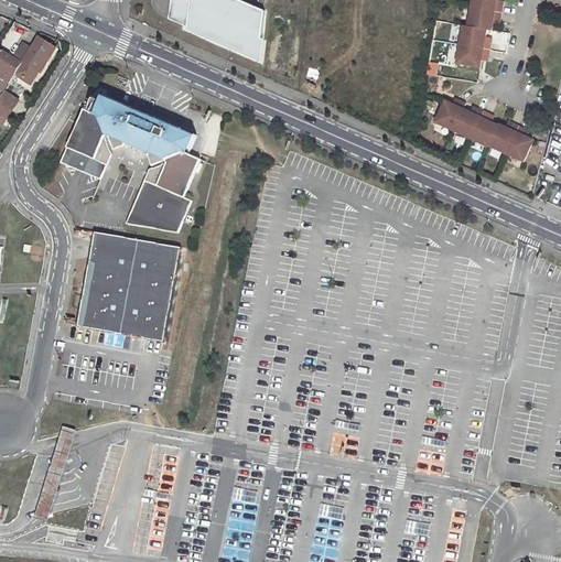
[(165,0),(162,21),(259,62),(261,3),(252,0),(165,0)]
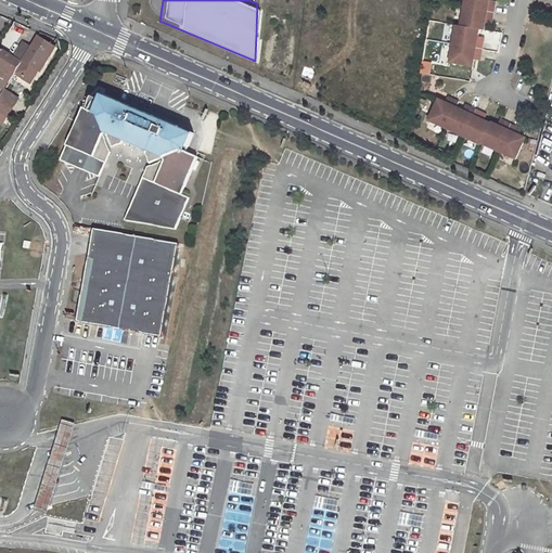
[(462,0),(462,5),(491,10),(492,2),(486,1),(486,0),(462,0)]
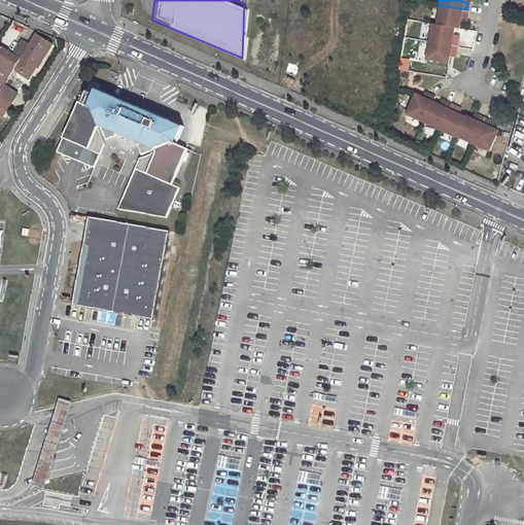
[(466,9),(439,5),(435,23),(453,25),(457,26),(458,20),(459,15),(465,16),(466,9)]
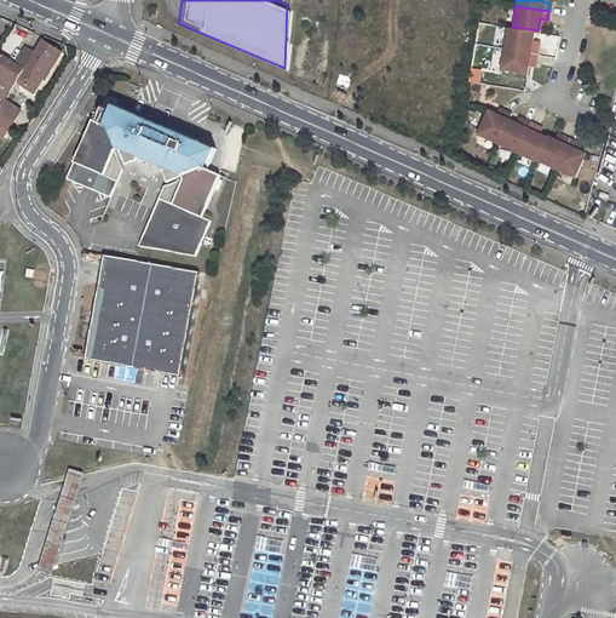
[(512,27),(507,26),(504,46),(536,52),(537,44),(530,43),(531,38),(533,29),(512,27)]
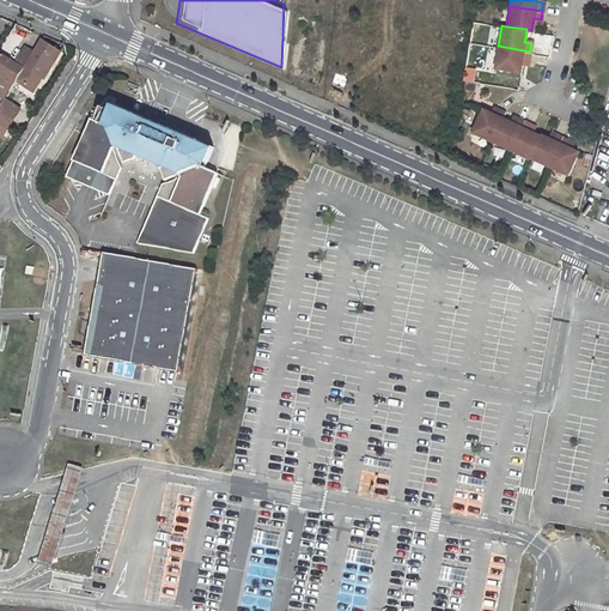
[(41,77),(58,49),(38,38),(20,68),(13,79),(30,90),(38,76),(41,77)]
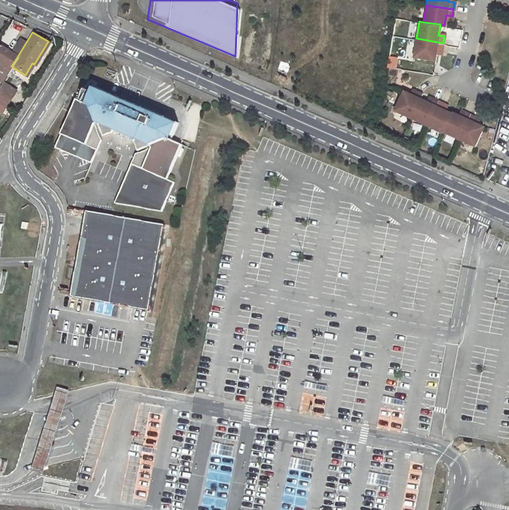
[(0,72),(5,76),(11,66),(17,57),(16,56),(25,42),(19,38),(10,52),(0,45),(0,72)]
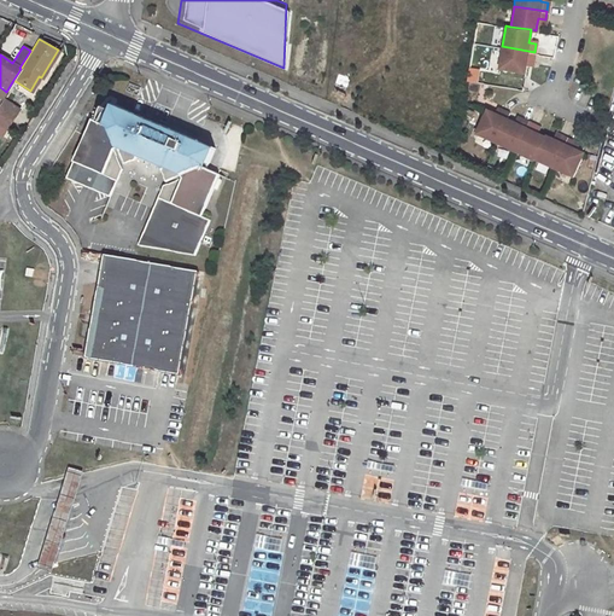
[(534,52),(502,46),(498,67),(524,71),(525,63),(526,59),(533,60),(534,52)]
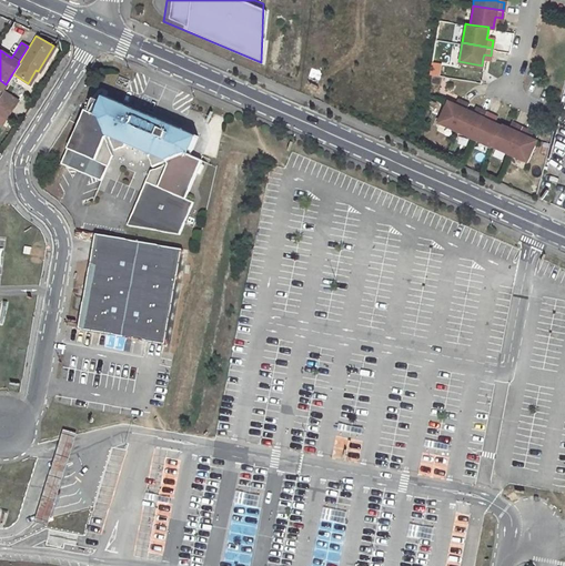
[(436,74),(439,62),(429,60),(426,73),(436,74)]
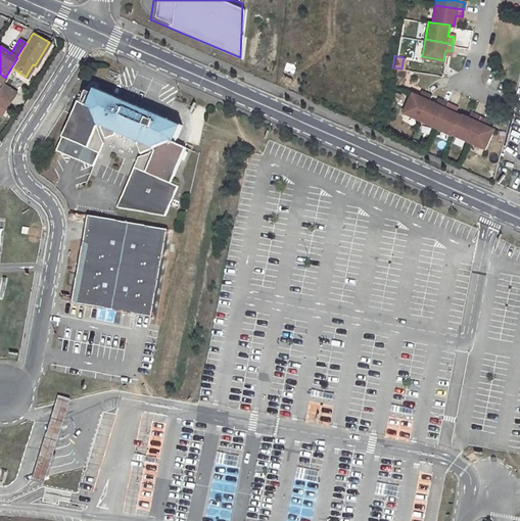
[(0,93),(6,98),(11,90),(1,84),(0,86),(0,93)]
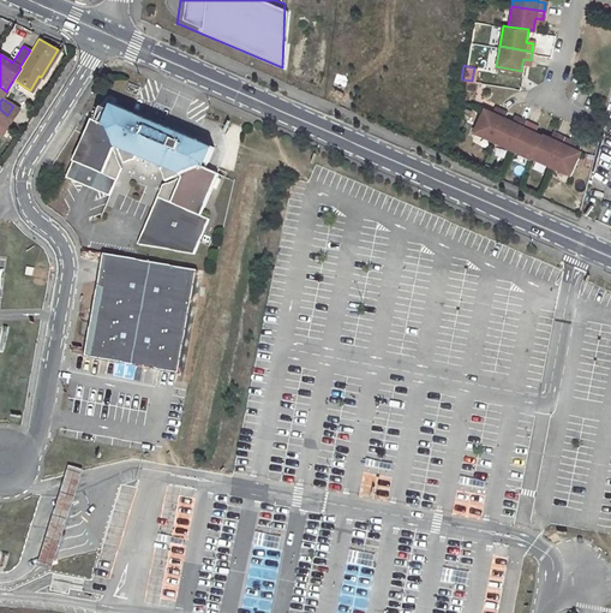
[(102,202),(144,220),(135,243),(191,254),(207,219),(199,215),(217,173),(203,167),(211,146),(111,102),(108,109),(102,123),(93,119),(89,117),(64,176),(106,194),(102,202)]
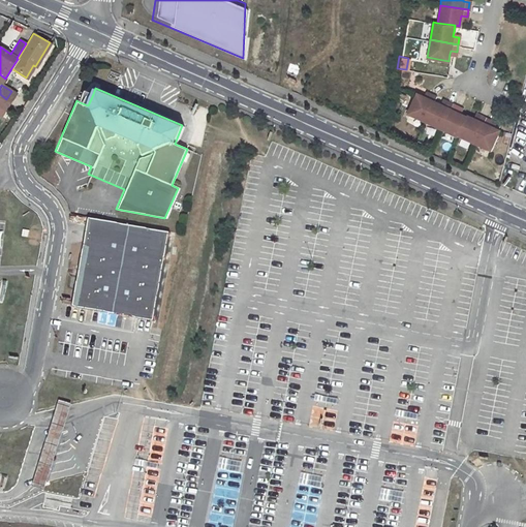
[(85,91),(80,102),(88,105),(93,94),(85,91)]
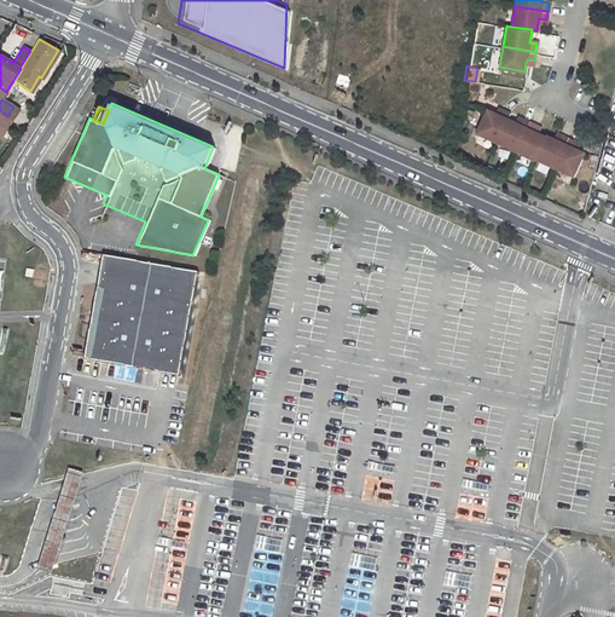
[(494,111),(487,108),(475,132),(494,140),(505,117),(509,110),(500,107),(498,114),(494,111)]
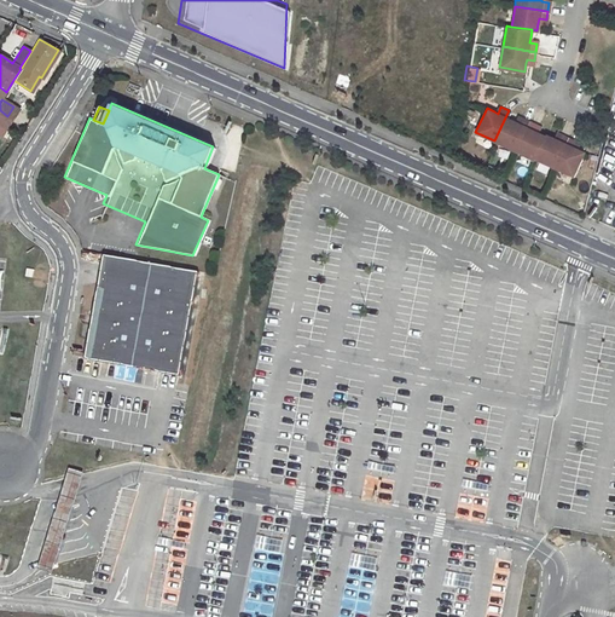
[(512,120),(505,117),(494,140),(514,150),(528,119),(520,115),(517,122),(512,120)]
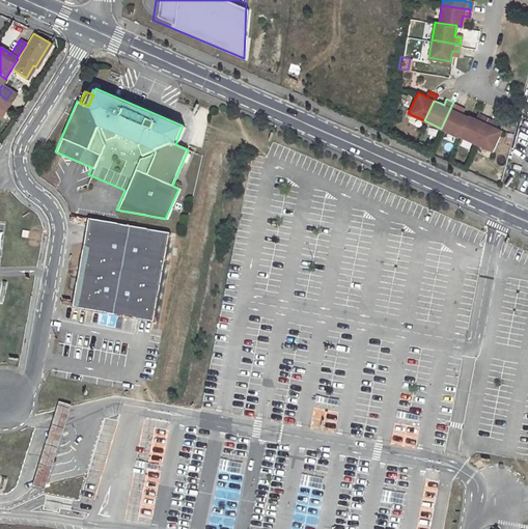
[(460,105),(453,102),(441,129),(456,136),(457,134),(467,115),(461,112),(456,111),(460,105)]
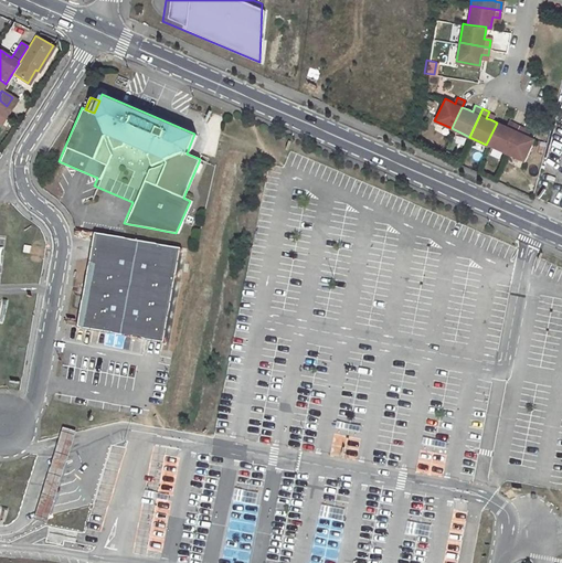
[(504,125),(497,121),(497,123),(487,142),(505,151),(517,124),(510,120),(507,126),(504,125)]
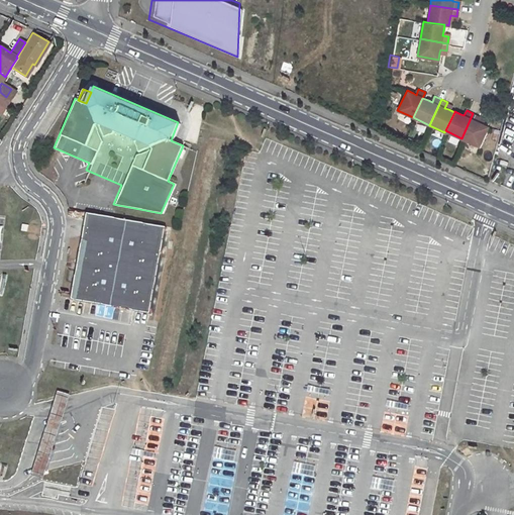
[(480,116),(473,113),(461,138),(477,145),(487,125),(480,123),(477,121),(480,116)]
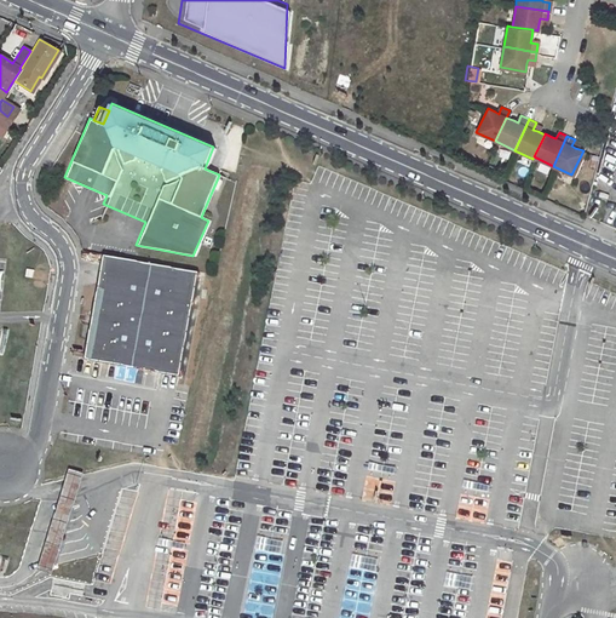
[(178,375),(197,272),(102,253),(84,356),(178,375)]
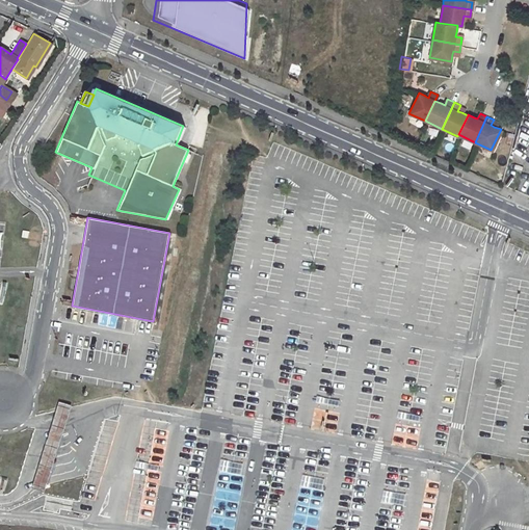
[(57,400),(29,487),(42,491),(69,405),(69,404),(57,400)]
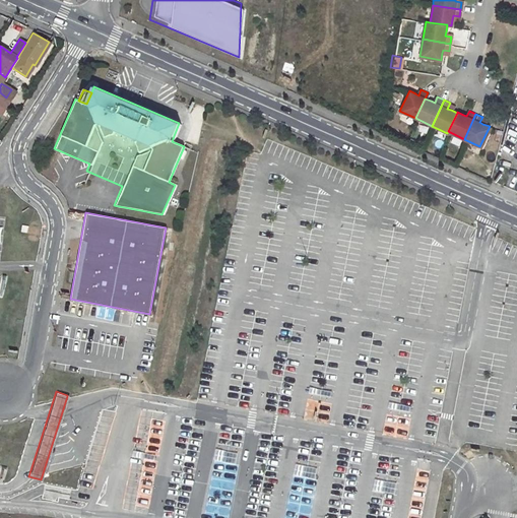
[(337,449),(335,456),(348,458),(349,451),(337,449)]
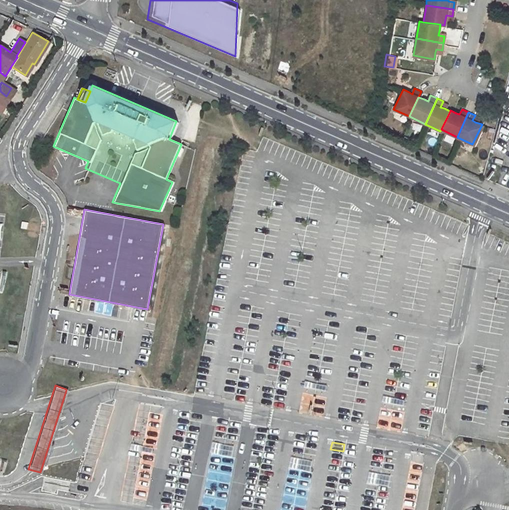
[(344,444),(343,451),(352,452),(353,446),(344,444)]
